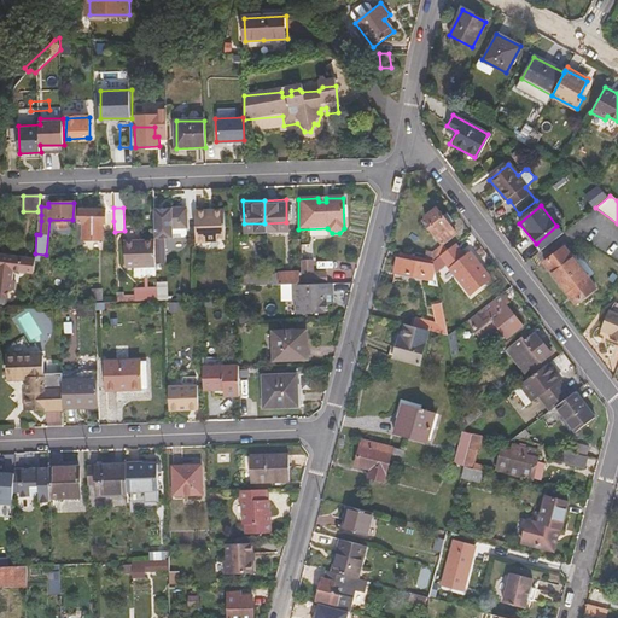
[(153,209),(155,237),(163,237),(163,228),(186,227),(186,208),(153,209)]
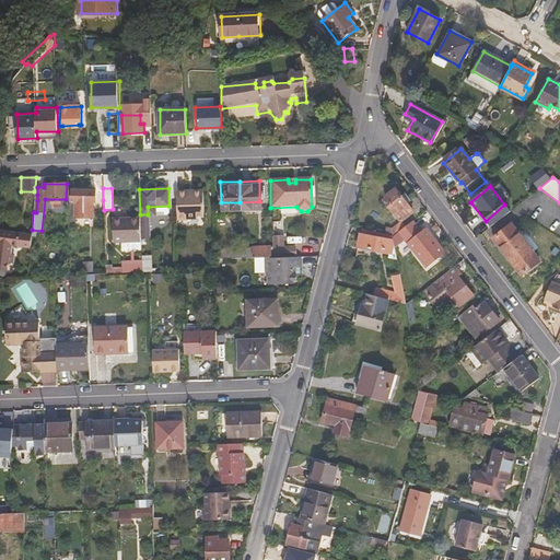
[(69,190),(68,222),(74,222),(74,217),(92,217),(92,202),(95,202),(95,190),(69,190)]
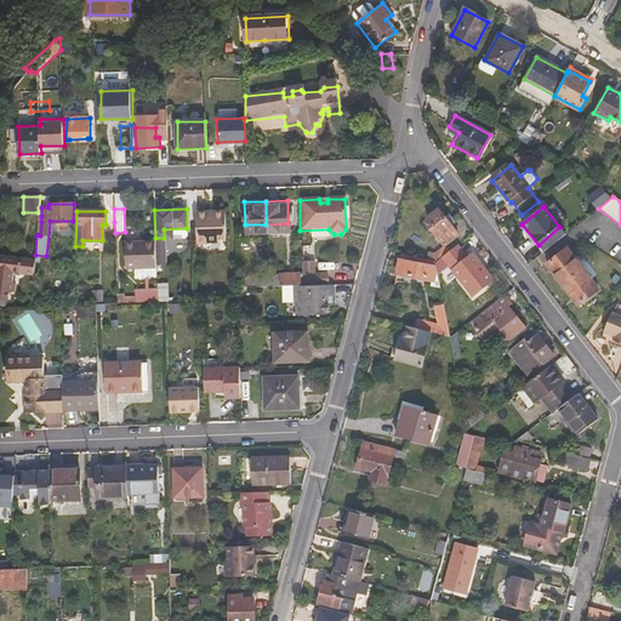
[(432,231),(445,246),(460,235),(440,211),(428,220),(436,228),(432,231)]
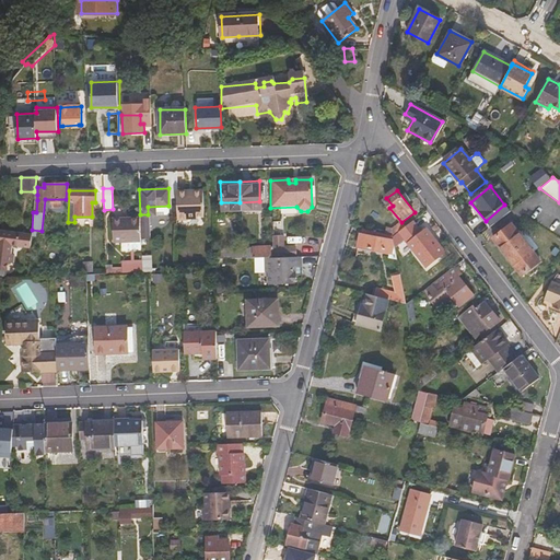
[(175,193),(175,221),(185,221),(186,218),(201,218),(201,195),(187,195),(187,191),(175,193)]
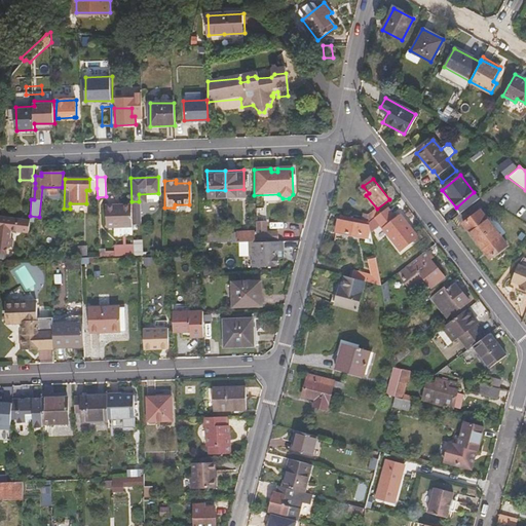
[(105,210),(106,228),(114,228),(132,227),(132,204),(113,205),(114,210),(105,210)]
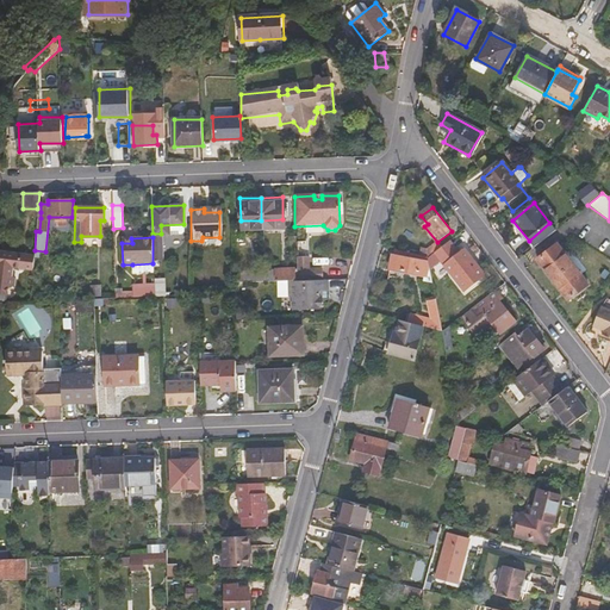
[(450,242),(440,250),(444,256),(436,263),(441,269),(447,265),(467,292),(486,277),(466,250),(460,255),(450,242)]
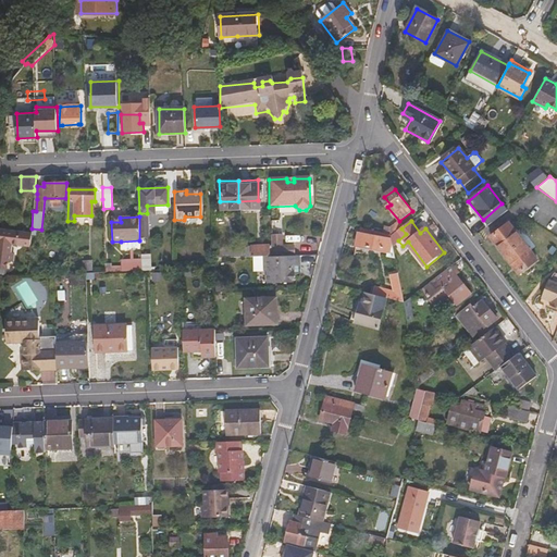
[(490,238),(518,275),(536,261),(508,224),(490,238)]
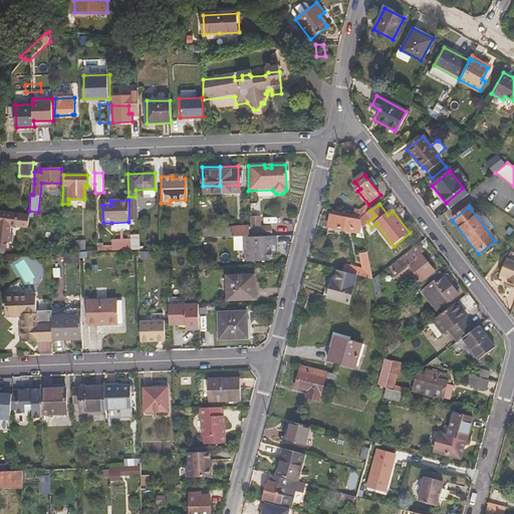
[(0,211),(0,251),(7,252),(8,242),(10,242),(10,233),(6,233),(7,225),(28,226),(29,214),(0,211)]
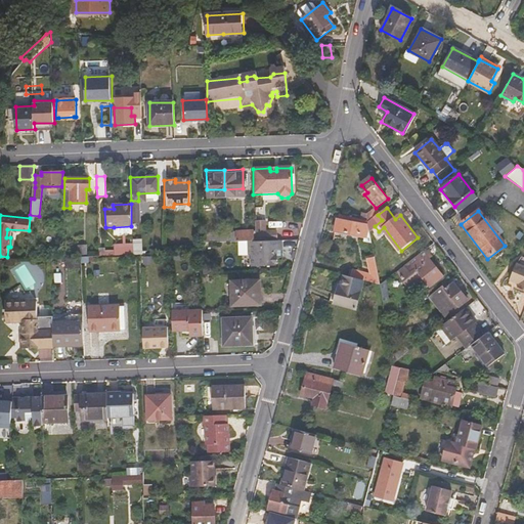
[(341,215),(337,231),(366,239),(365,244),(373,246),(369,229),(367,222),(341,215)]
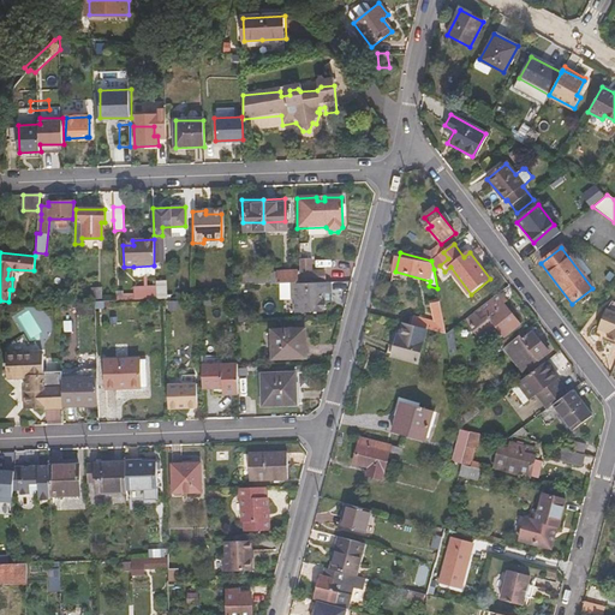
[(431,261),(434,269),(440,266),(448,258),(443,252),(431,261)]
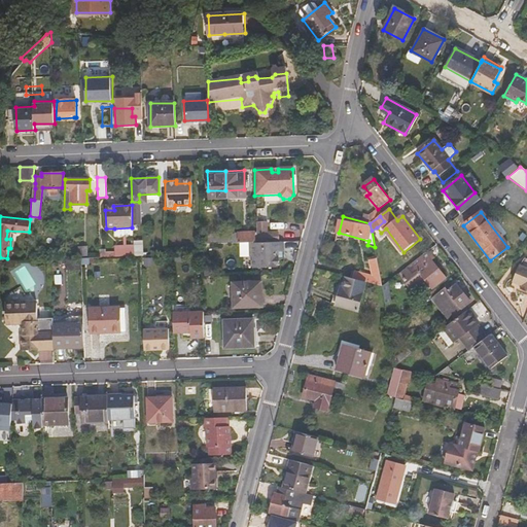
[(256,243),(278,242),(278,232),(268,232),(268,222),(255,222),(255,230),(256,243)]
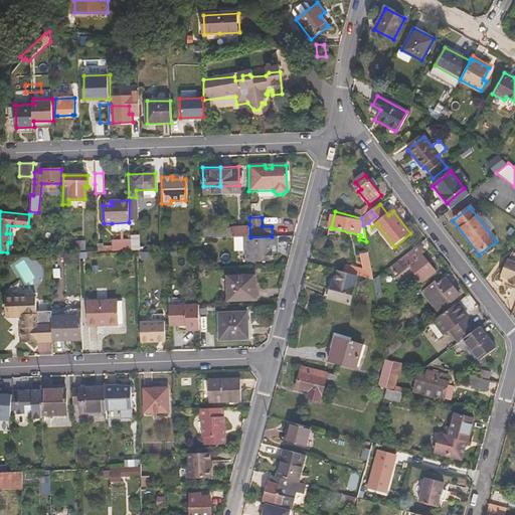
[(231,225),(232,237),(243,237),(250,237),(249,224),(231,225)]
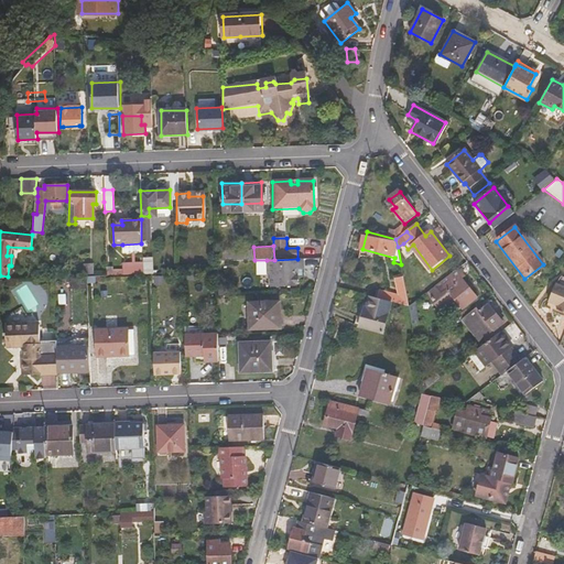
[(130,259),(130,273),(140,273),(140,260),(130,259)]
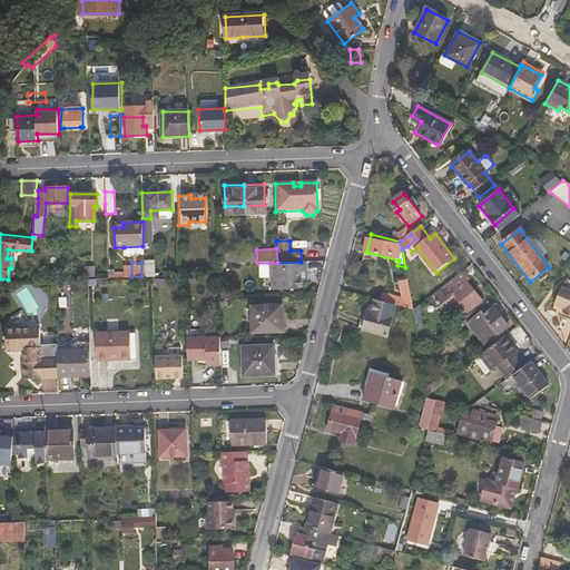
[(269,277),(273,281),(273,291),(298,290),(302,283),(300,281),(298,278),(300,273),(302,272),(305,272),(305,262),(301,262),(277,263),(269,263),(269,277)]
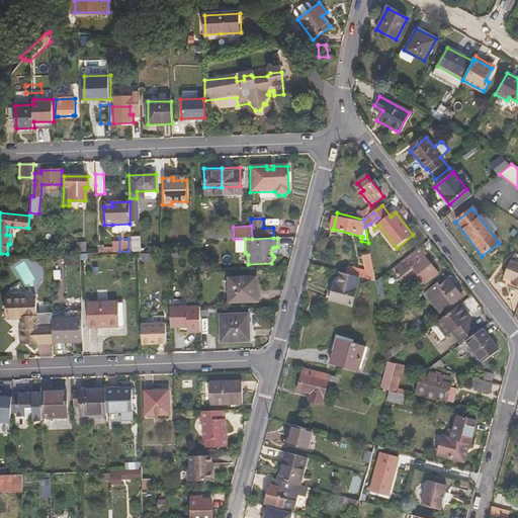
[(412,271),(410,273),(416,280),(419,278),(425,286),(439,275),(426,257),(428,255),(422,248),(402,264),(407,270),(410,268),(412,271)]
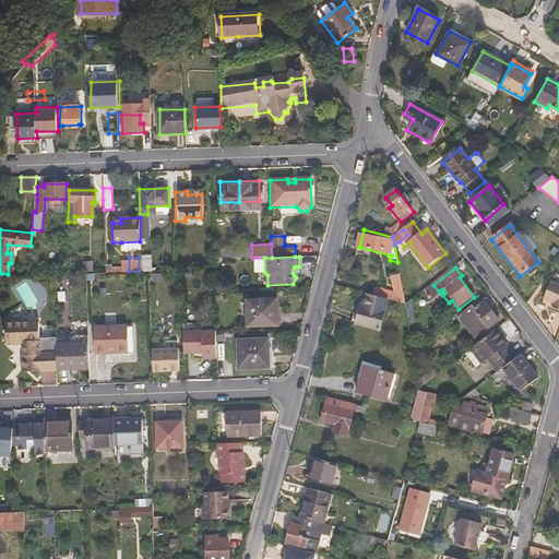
[(69,275),(70,285),(81,285),(81,274),(69,275)]
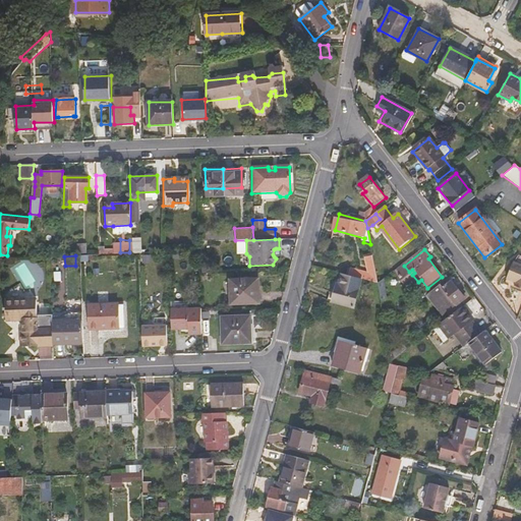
[(361,279),(380,283),(375,265),(374,261),(367,263),(369,274),(353,270),(352,276),(361,279)]
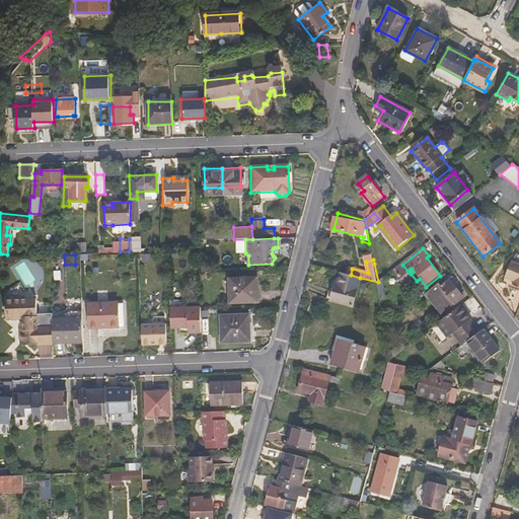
[(518,266),(512,263),(505,278),(514,281),(512,286),(518,288),(518,266)]
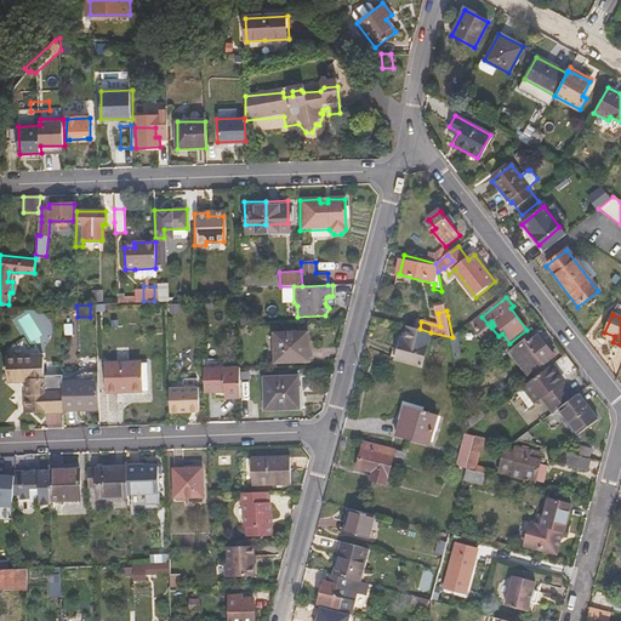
[(238,315),(239,325),(250,325),(250,315),(238,315)]
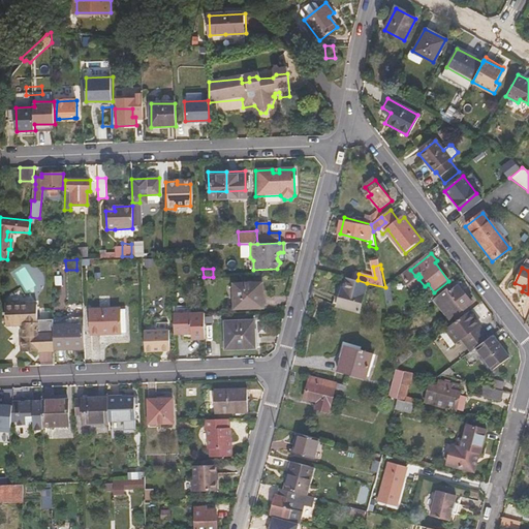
[(343,288),(339,307),(361,312),(367,283),(358,280),(347,278),(345,289),(343,288)]
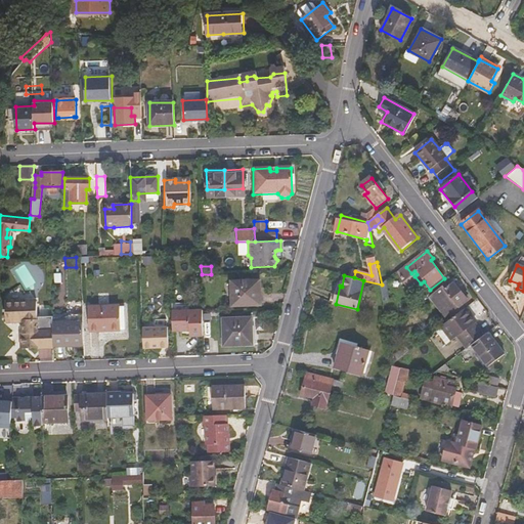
[(444,298),(454,311),(469,301),(460,290),(462,289),(454,279),(439,292),(431,298),(436,304),(444,298)]
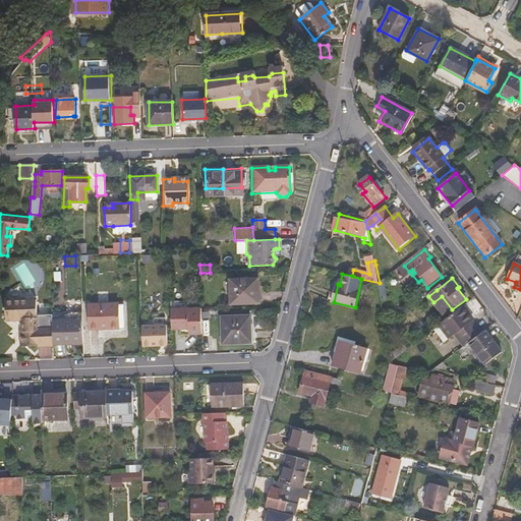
[(231,280),(232,303),(259,302),(258,279),(231,280)]
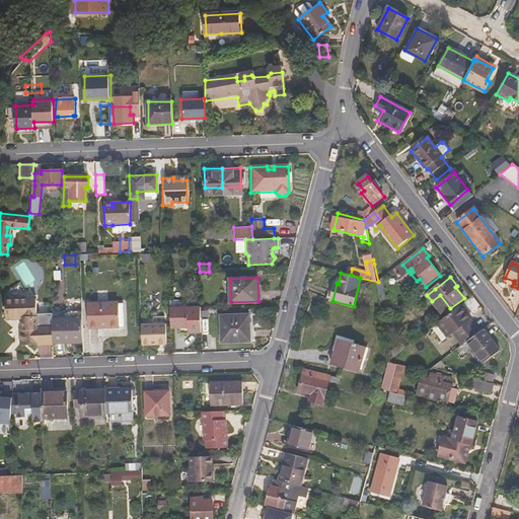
[(431,285),(424,291),(427,295),(435,289),(431,285)]
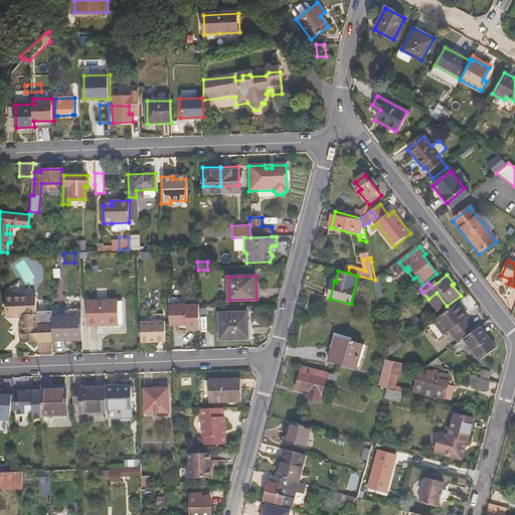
[(21,314),(21,327),(20,327),(21,343),(37,342),(37,341),(51,340),(51,339),(51,314),(50,311),(35,311),(34,296),(4,297),(5,315),(21,314)]
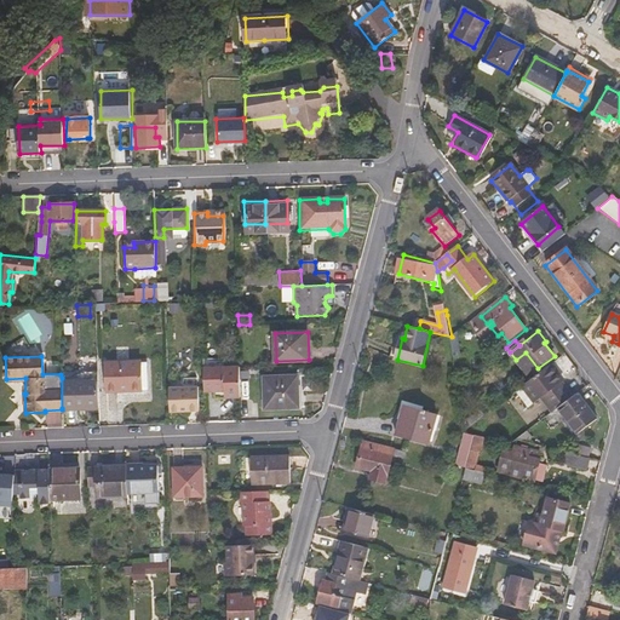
[(105,363),(107,391),(116,391),(116,397),(149,396),(148,361),(105,363)]
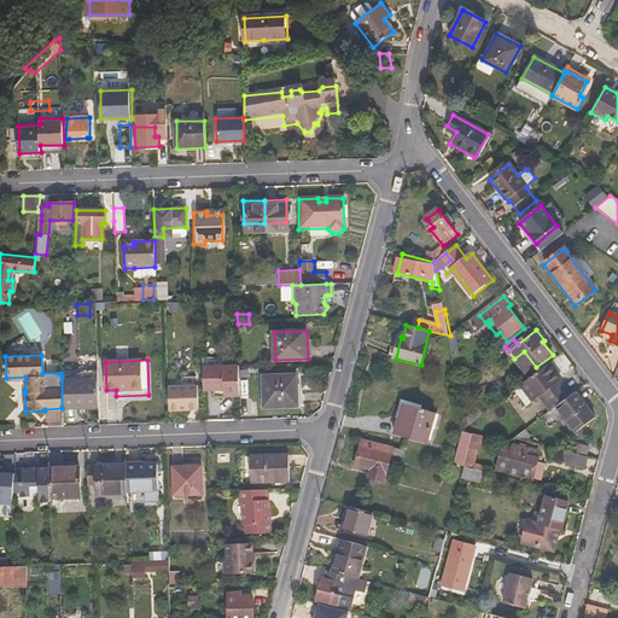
[(541,398),(552,412),(571,397),(560,383),(563,382),(551,365),(522,388),(534,403),(541,398)]
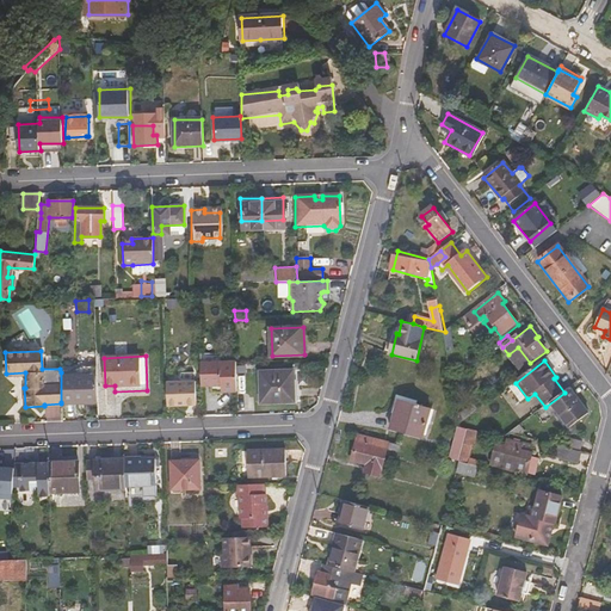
[(234,363),(201,363),(201,387),(220,386),(220,393),(235,392),(234,363)]
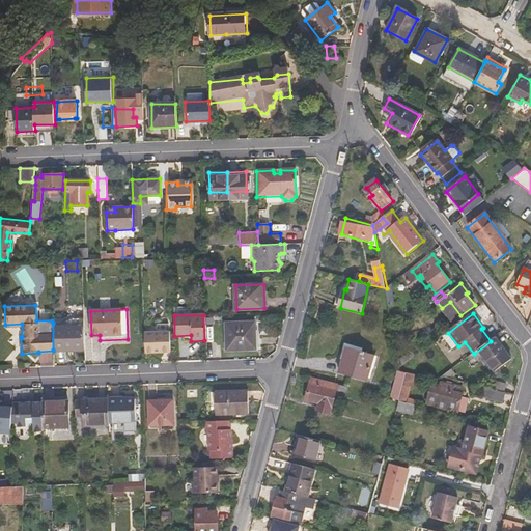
[(53,324),(53,350),(84,348),(83,318),(71,318),(62,324),(53,324)]
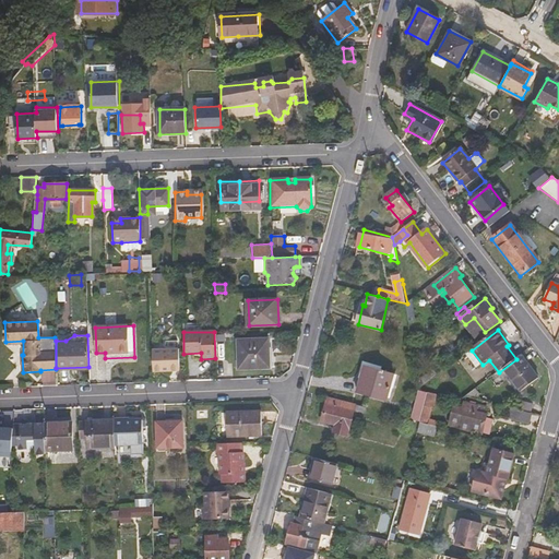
[(238,340),(239,369),(268,368),(266,339),(238,340)]
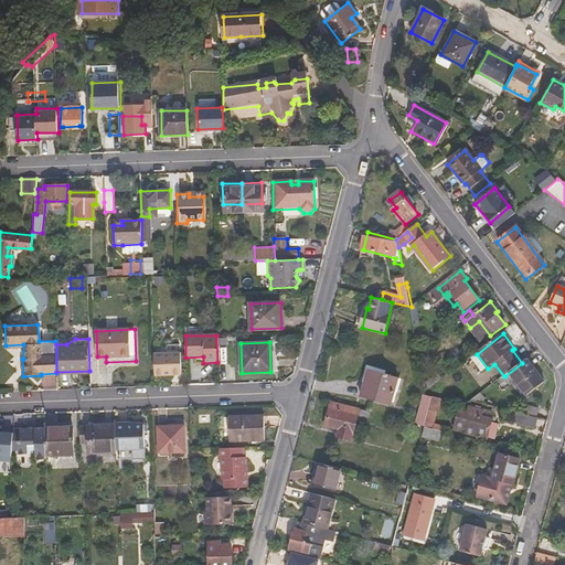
[(153,354),(155,370),(179,370),(179,353),(178,353),(178,347),(167,347),(167,354),(153,354)]
